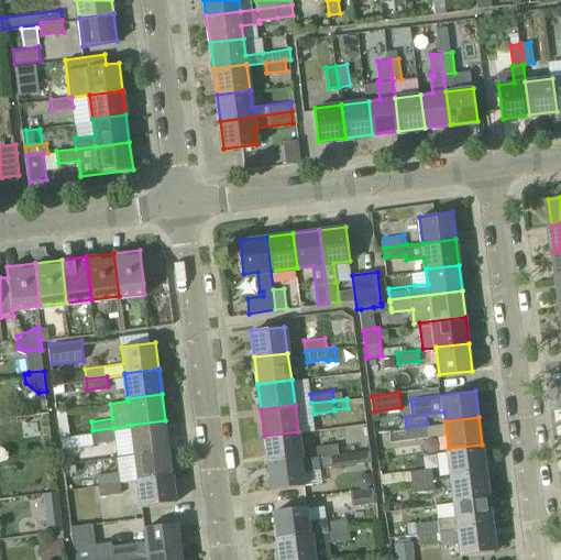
[(165,420),(131,425),(134,451),(168,447),(165,420)]
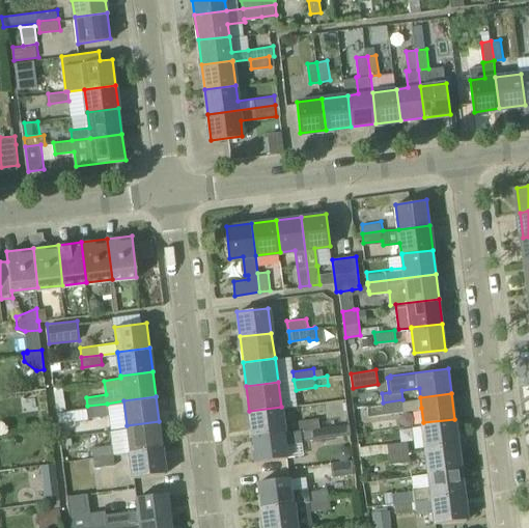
[(383,403),(384,412),(404,410),(402,399),(383,403)]
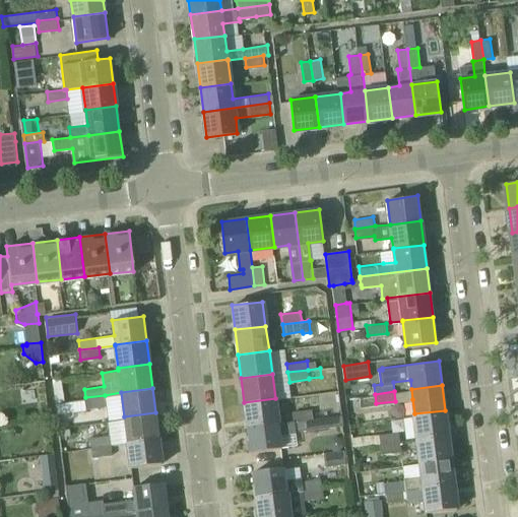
[(105,395),(85,397),(87,407),(106,405),(105,395)]
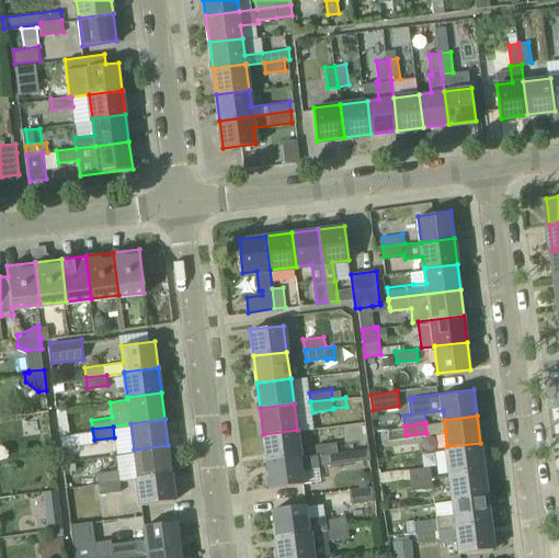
[(263,434),(266,460),(300,456),(297,430),(263,434)]
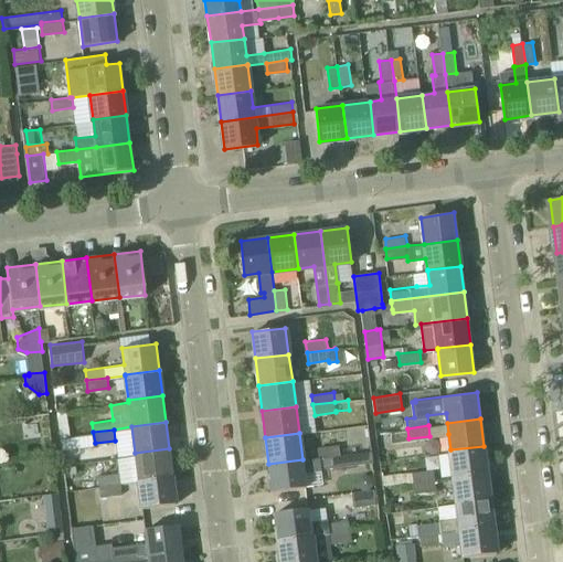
[(318,447),(320,457),(341,454),(340,444),(318,447)]
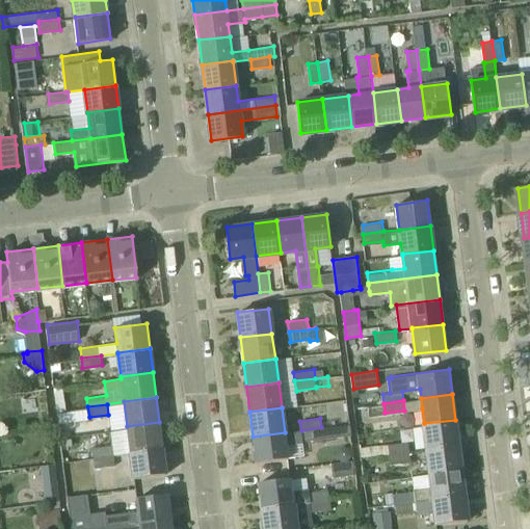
[(424,423),(427,448),(458,444),(455,420),(424,423)]
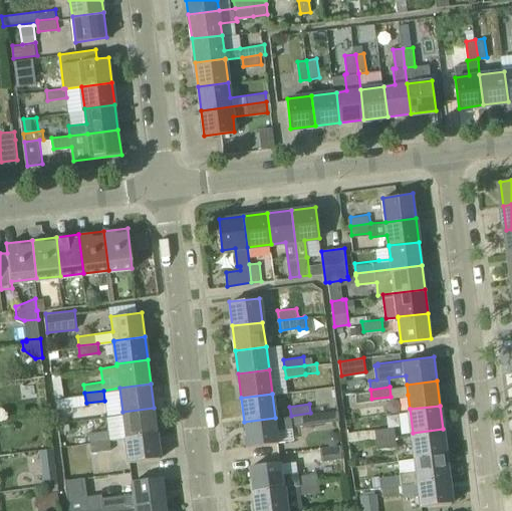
[(157,433),(154,408),(122,412),(122,413),(126,437),(157,433)]
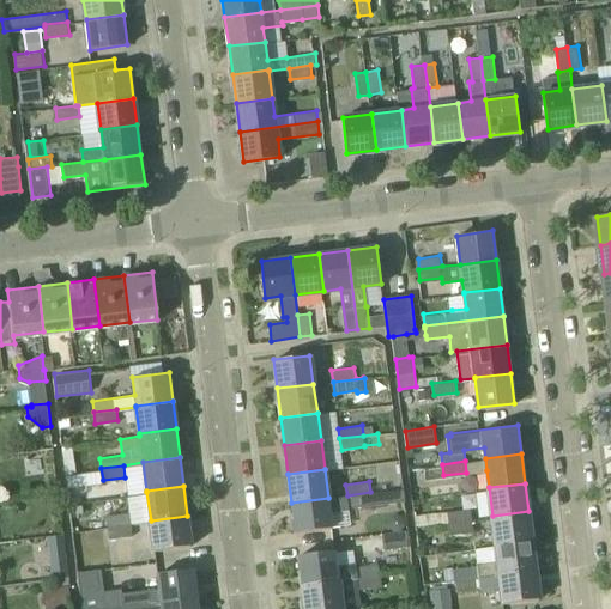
[(348,495),(328,498),(291,503),(295,531),(332,527),(330,512),(349,510),(349,506),(406,499),(405,488),(370,492),(348,495)]
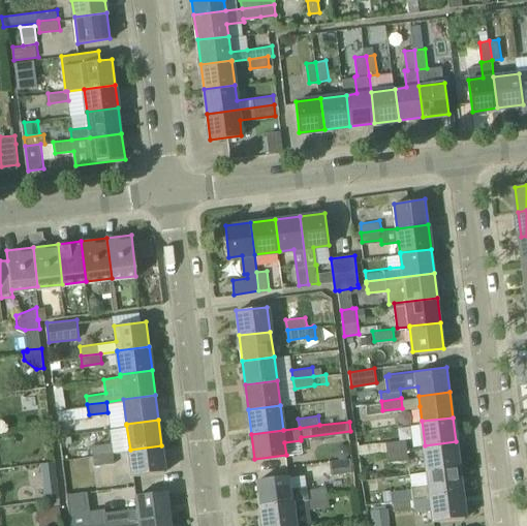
[(386,441),(388,452),(407,449),(406,438),(386,441)]
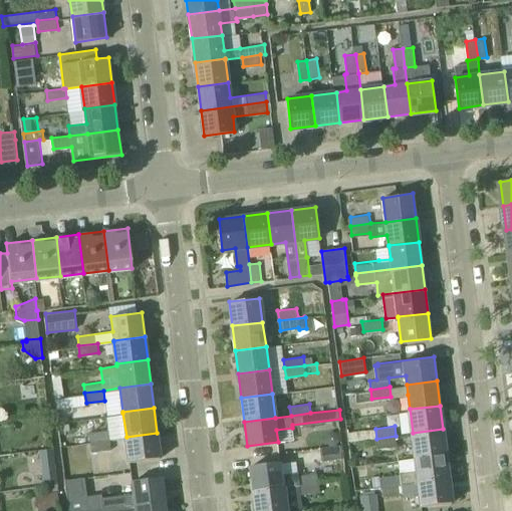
[(89,432),(90,441),(110,439),(108,429),(89,432)]
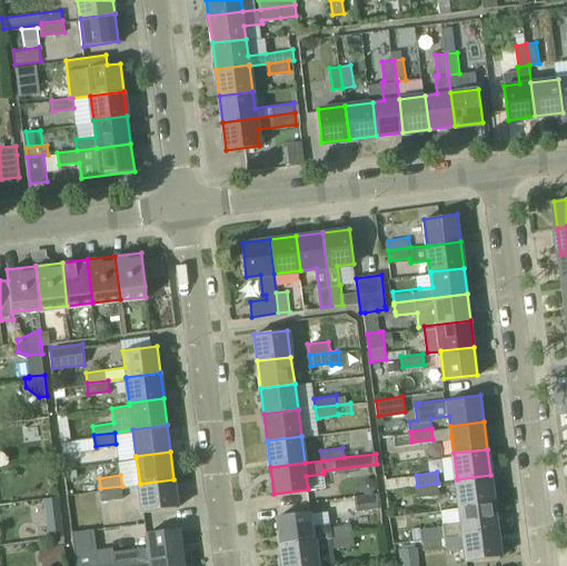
[(457,479),(460,505),(494,500),(490,475),(457,479)]
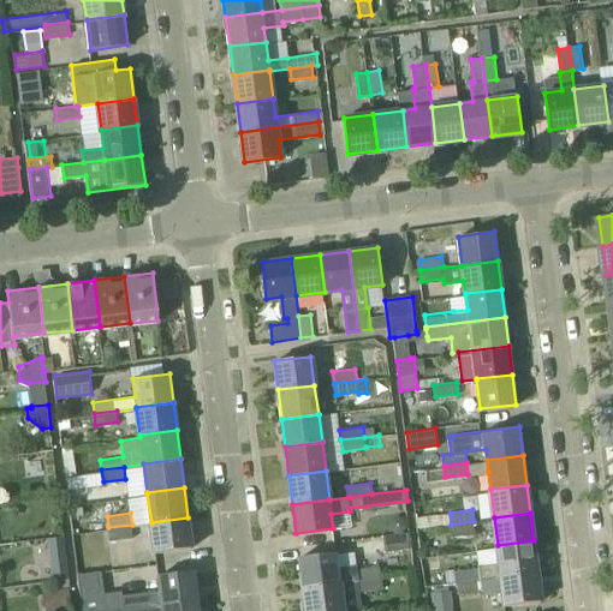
[(191,547),(188,517),(152,522),(155,551),(191,547)]
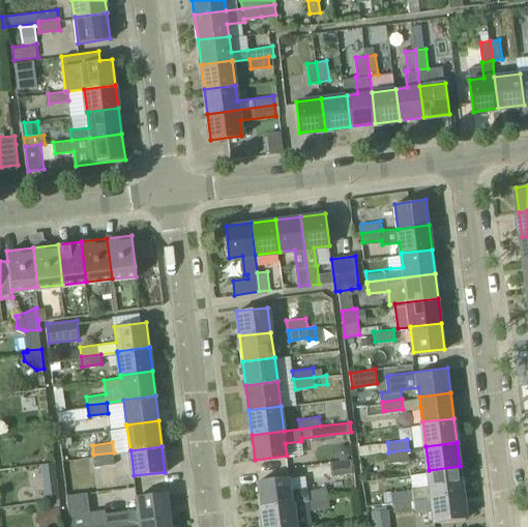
[(410,460),(408,449),(388,452),(389,462),(410,460)]
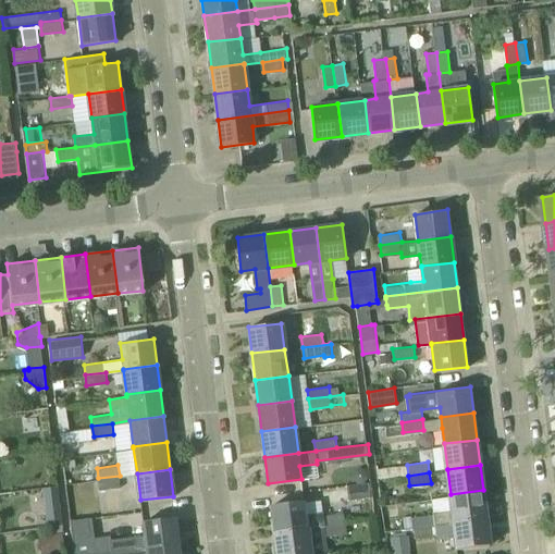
[(121,487),(120,476),(98,478),(99,489),(121,487)]
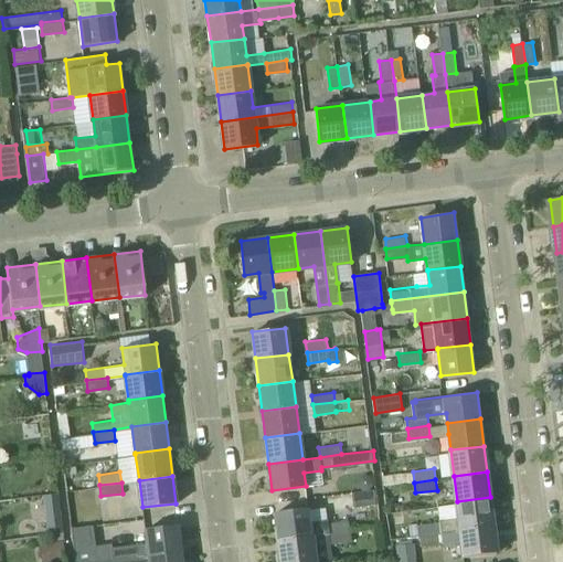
[(354,507),(376,504),(374,489),(352,492),(352,494),(333,496),(335,508),(354,505),(354,507)]
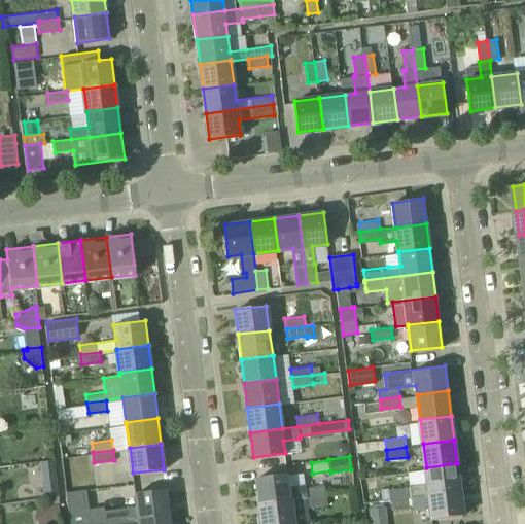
[(47,493),(61,493),(60,459),(45,459),(47,493)]
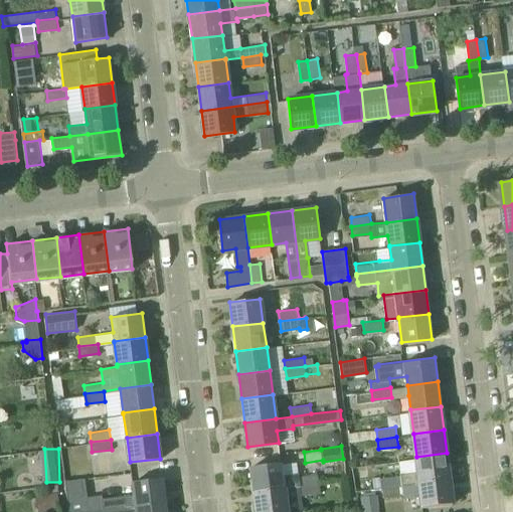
[(402,484),(419,482),(450,478),(447,453),(416,457),(418,472),(383,476),(384,486),(402,484)]
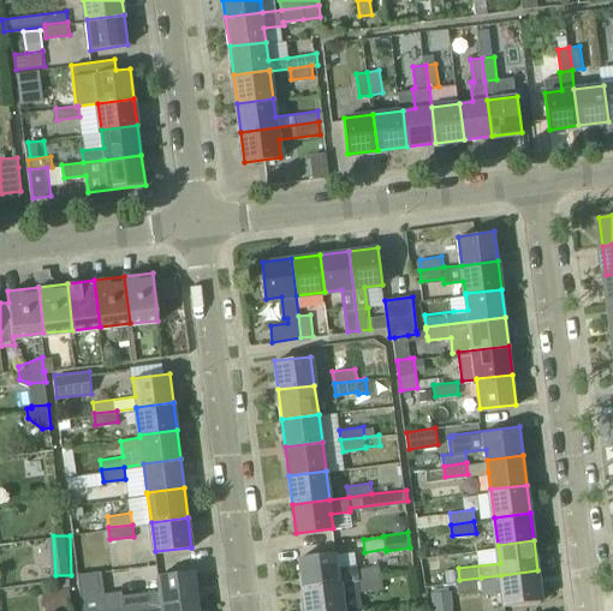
[(339,581),(358,579),(381,576),(380,565),(357,568),(357,565),(338,568),(335,552),(299,557),(303,586),(339,581)]
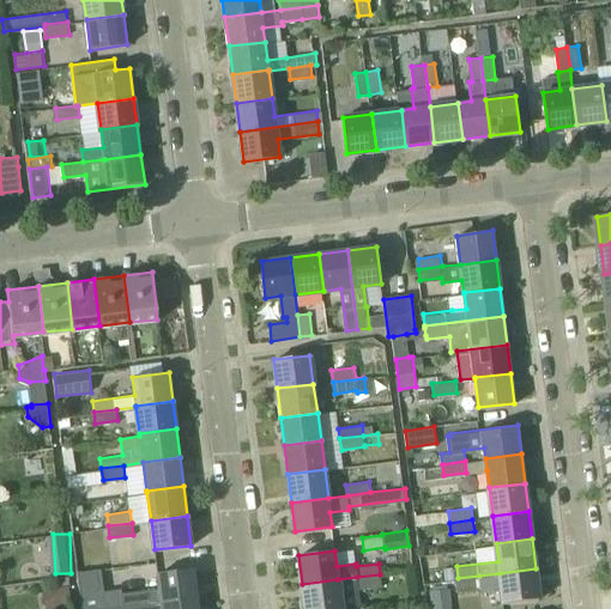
[(157,573),(159,589),(121,594),(121,589),(104,591),(102,568),(78,572),(82,608),(104,608),(198,596),(194,568),(157,573)]
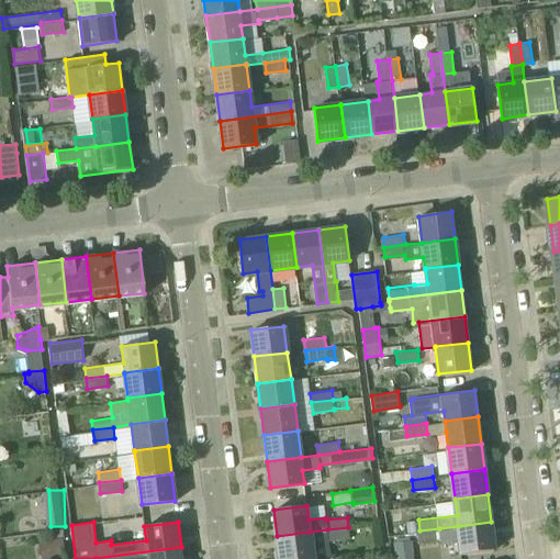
[(491,522),(458,526),(461,552),(494,549),(491,522)]
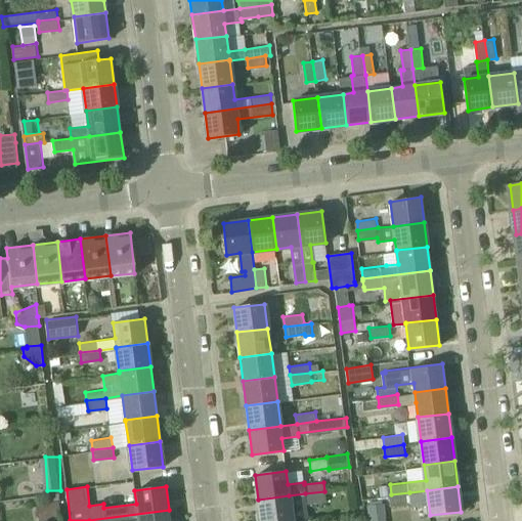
[(324,491),(305,493),(307,503),(325,501),(324,491)]
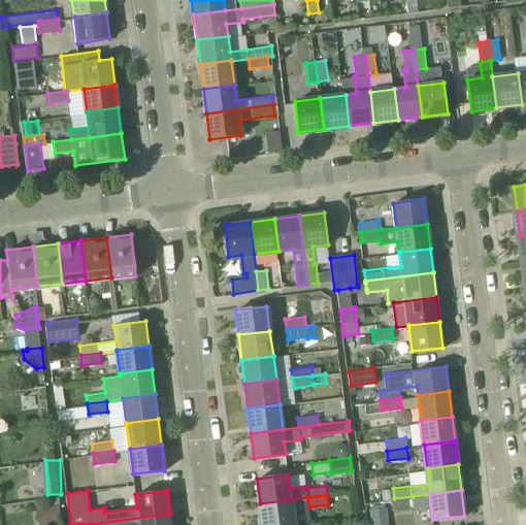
[(414,505),(413,496),(394,498),(395,507),(414,505)]
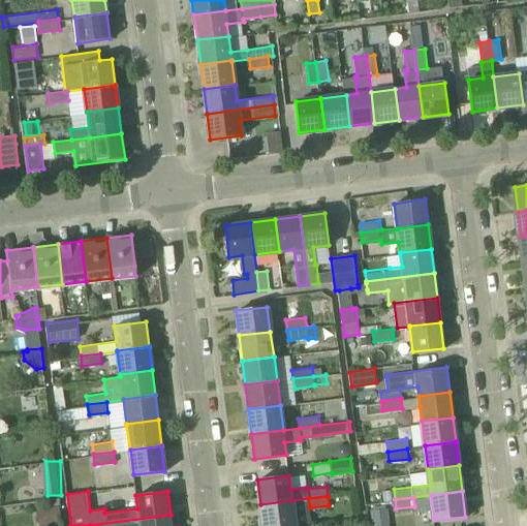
[(260,504),(262,525),(287,525),(295,525),(291,500),(260,504)]
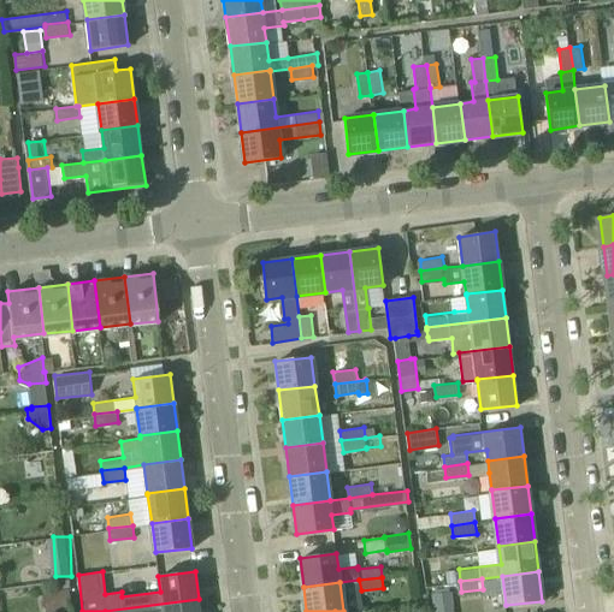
[(452,606),(450,592),(431,594),(432,608),(452,606)]
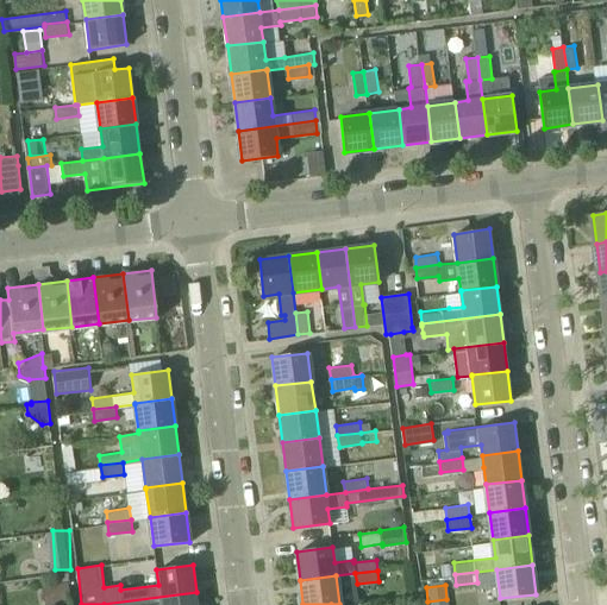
[(198,604),(196,592),(104,604),(198,604)]
